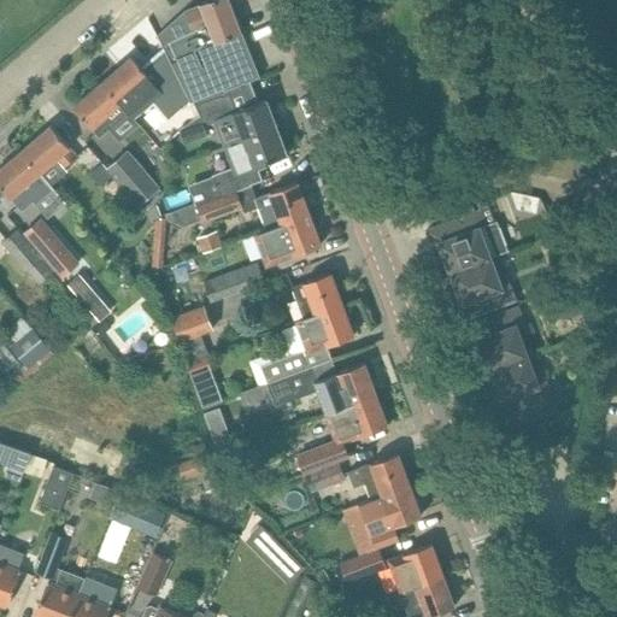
[(209,0),(186,10),(158,34),(158,35),(164,48),(189,100),(192,103),(194,101),(224,90),(251,81),(260,76),(252,78),(234,34),(242,31),(230,0),(209,0)]
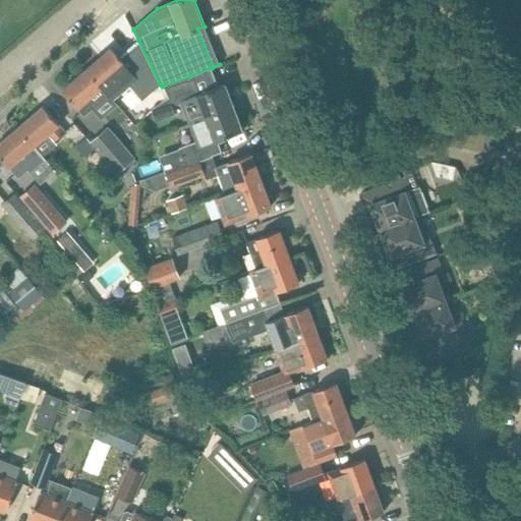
[(112,48),(88,68),(109,93),(114,99),(130,84),(142,100),(160,84),(138,41),(120,57),(112,48)]
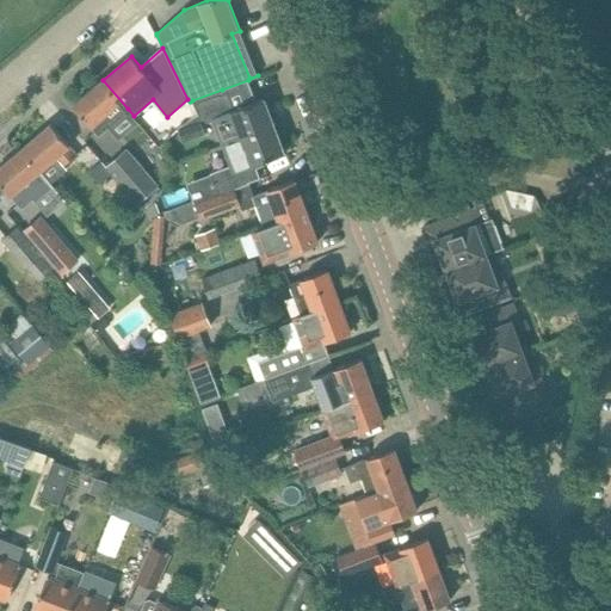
[(103,80),(73,105),(98,135),(128,109),(103,80)]
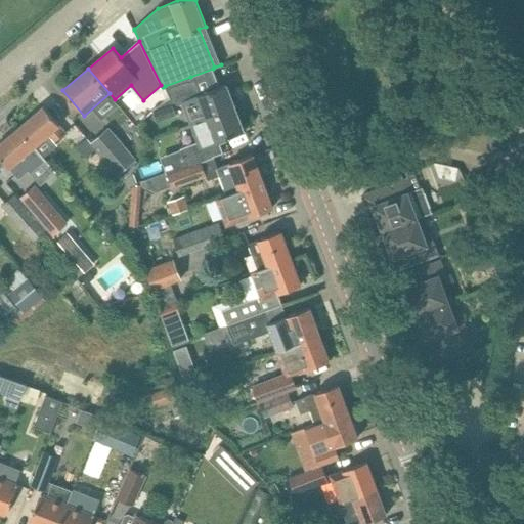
[(190,77),(165,86),(170,98),(174,96),(176,102),(177,105),(184,102),(192,124),(235,108),(226,84),(220,87),(201,94),(195,80),(192,81),(190,77)]
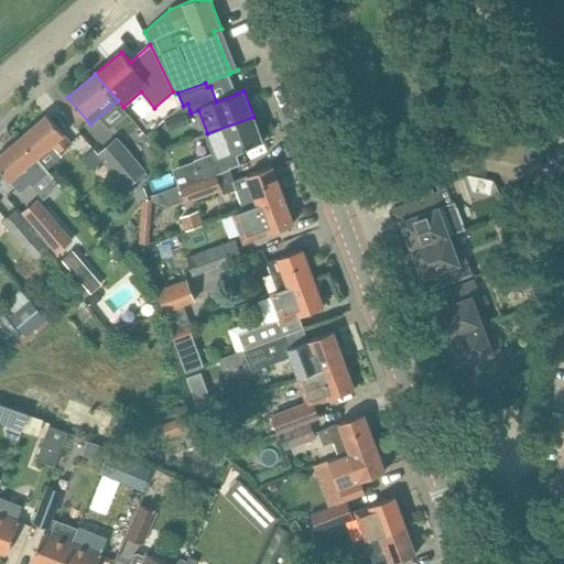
[(183,106),(163,119),(169,132),(190,125),(185,112),(190,110),(187,104),(183,106)]
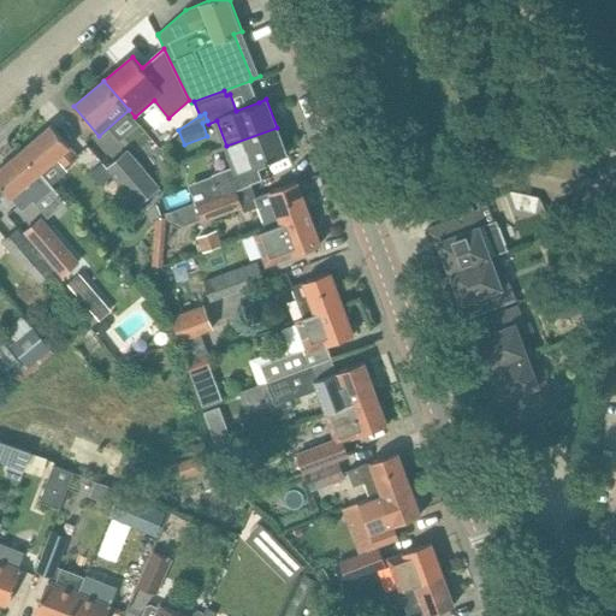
[(52,125),(22,150),(40,171),(58,157),(65,165),(77,155),(52,125)]
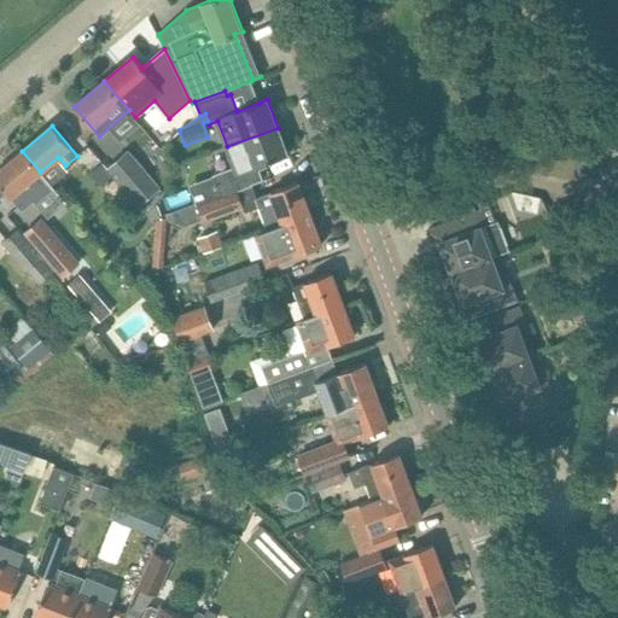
[(235,167),(214,174),(214,175),(222,196),(252,185),(256,182),(263,180),(258,165),(287,155),(278,128),(227,146),(235,167)]
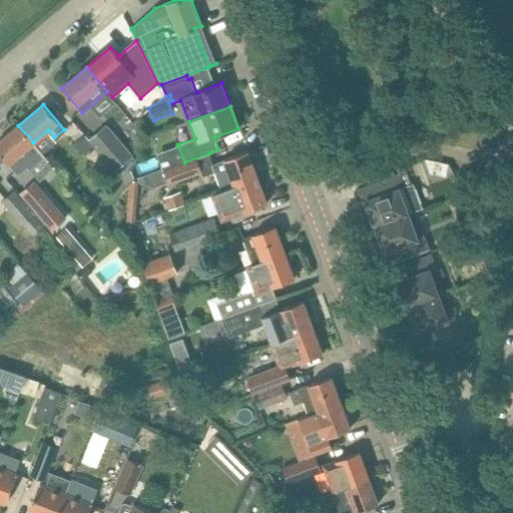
[(33,142),(18,125),(0,140),(0,153),(15,171),(25,163),(30,169),(45,156),(33,142)]
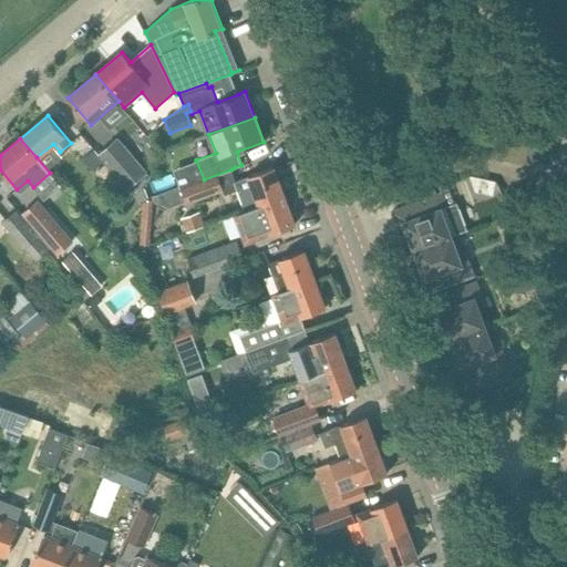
[(117,138),(98,155),(127,188),(146,173),(117,138)]
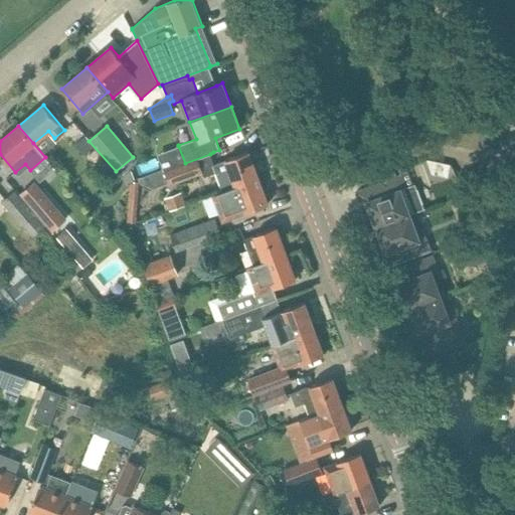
[(84,156),(95,147),(84,136),(74,144),(84,156)]
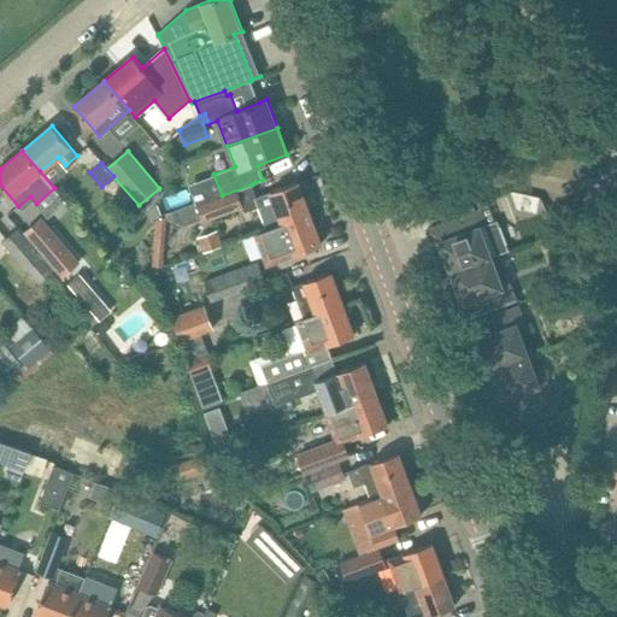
[(197,204),(166,215),(168,218),(184,227),(203,219),(203,221),(242,206),(245,212),(258,207),(266,229),(271,227),(283,222),(309,212),(298,182),(257,197),(252,184),(222,195),(199,204),(197,205),(197,204)]
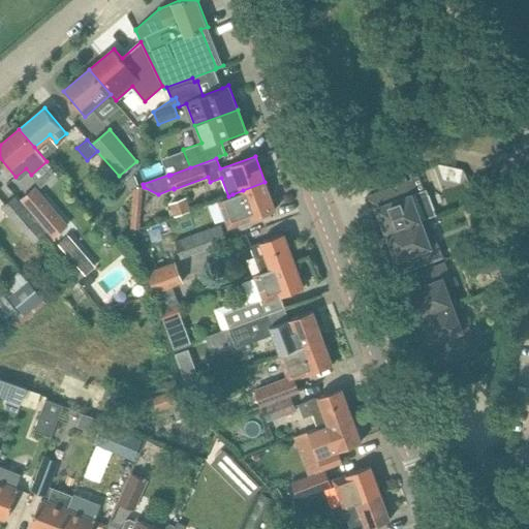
[(442,189),(470,190),(471,167),(443,165),(442,189)]
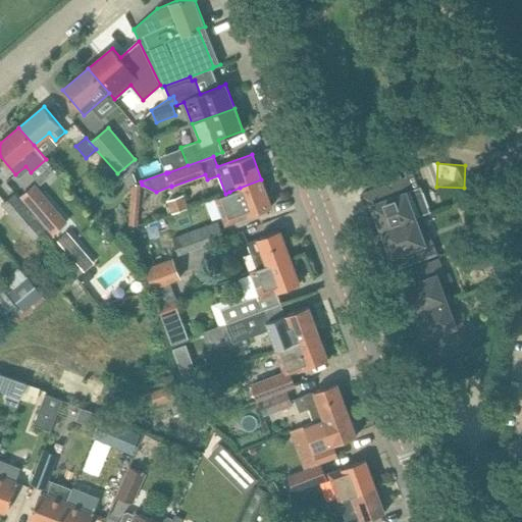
[(381,229),(415,217),(431,211),(422,187),(412,191),(407,177),(402,179),(400,173),(383,179),(385,186),(361,195),(366,208),(372,206),(381,229)]
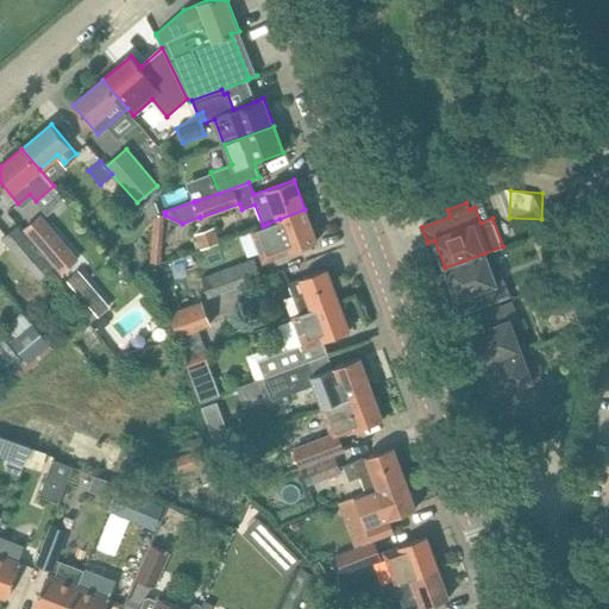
[(268,225),(251,231),(263,262),(316,242),(305,209),(280,219),(268,224),(268,225)]
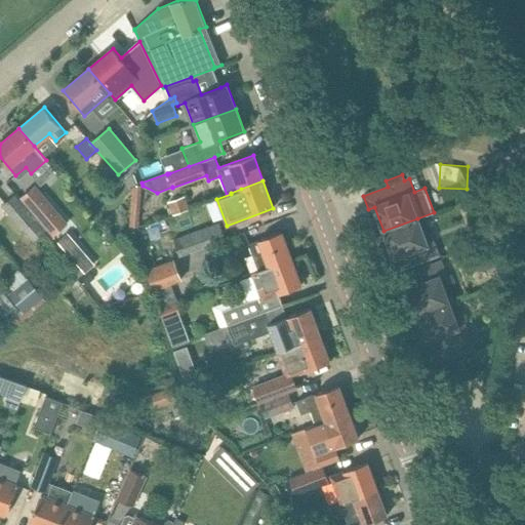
[(143,187),(134,186),(132,227),(140,228),(143,187)]
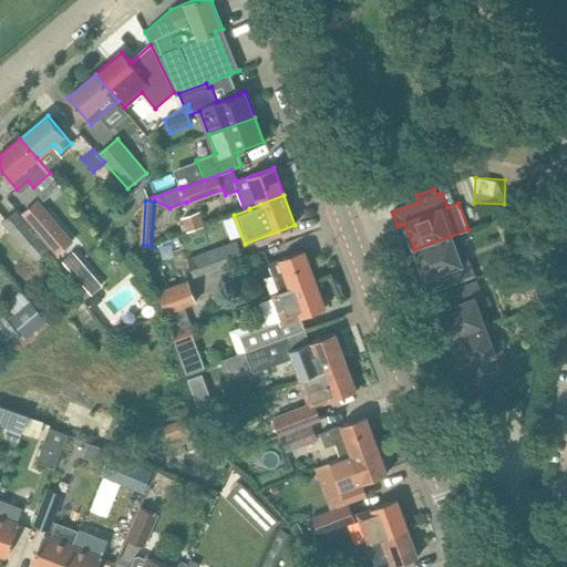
[(57,255),(71,241),(37,202),(22,214),(57,255)]
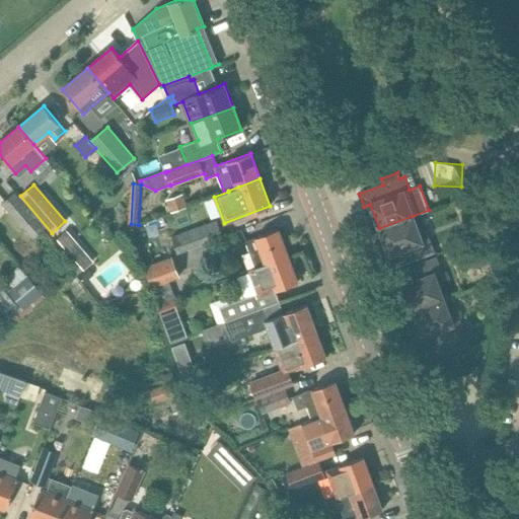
[(45,229),(13,193),(2,203),(23,228),(33,239),(45,229)]
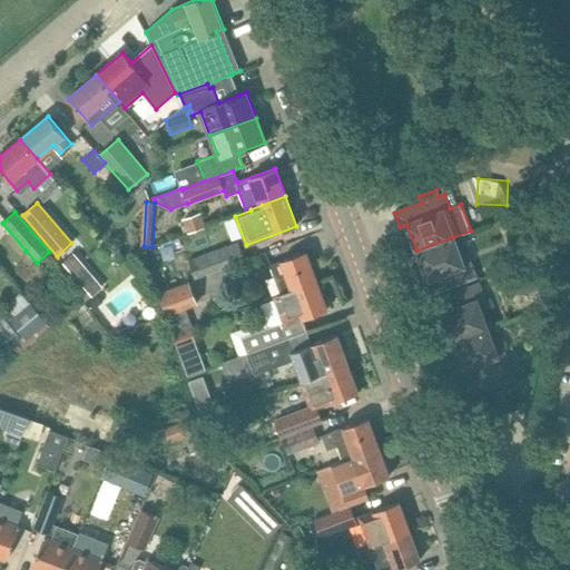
[(204,213),(187,218),(193,232),(208,225),(204,213)]
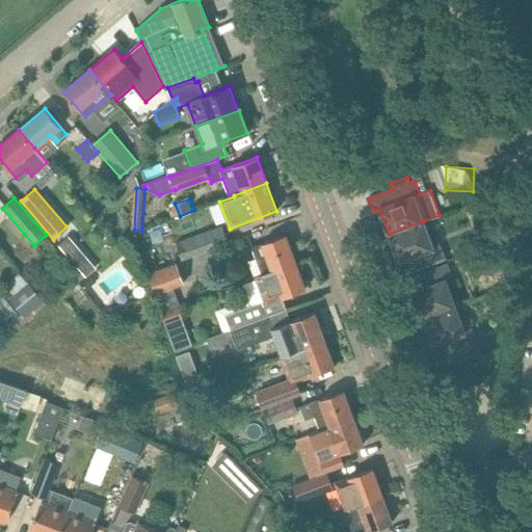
[(423,221),(389,234),(398,260),(392,262),(397,276),(444,259),(439,244),(433,247),(423,221)]
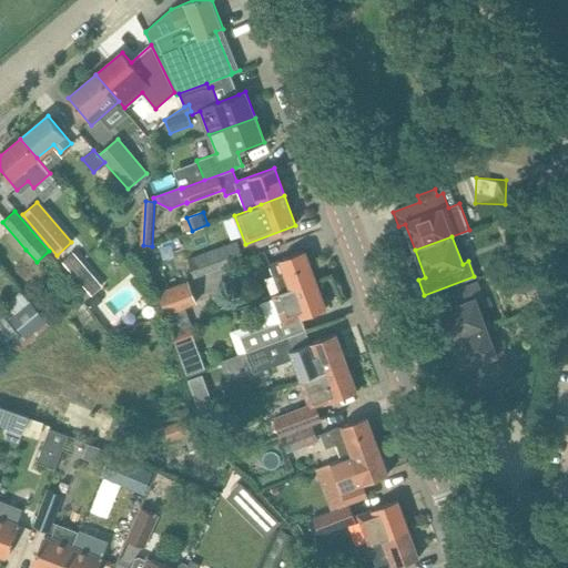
[(243,259),(236,241),(186,260),(193,277),(243,259)]
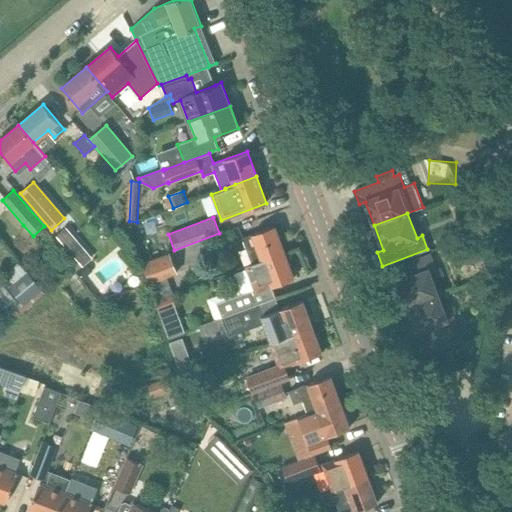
[(244,237),(253,263),(284,251),(274,226),(244,237)]
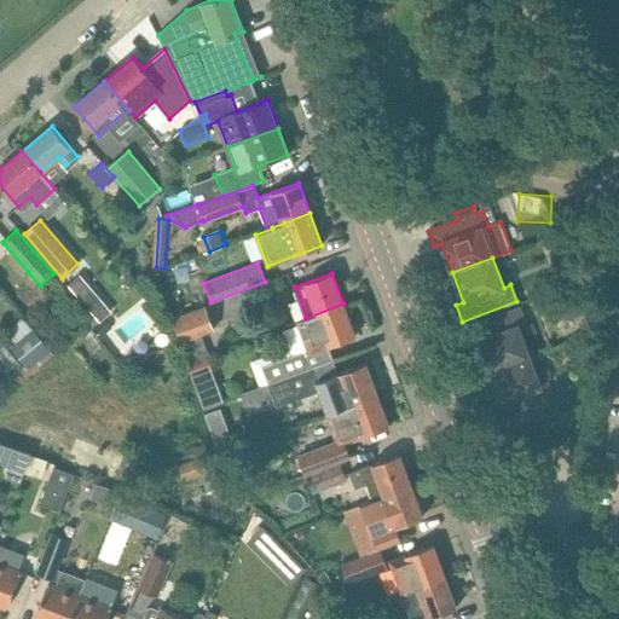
[(80,275),(68,285),(99,322),(111,311),(80,275)]
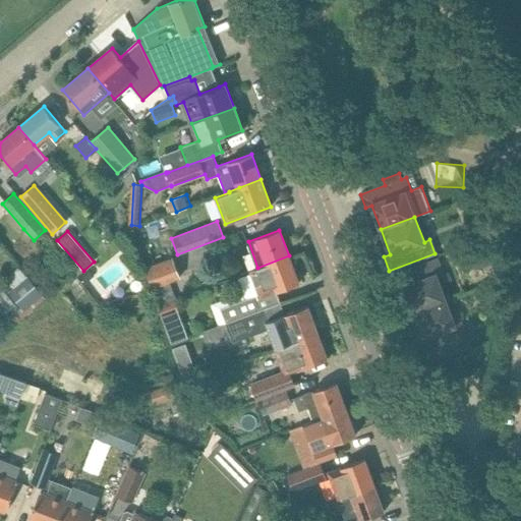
[(290,258),(289,255),(257,268),(251,270),(252,273),(241,277),(239,281),(239,282),(243,284),(246,291),(244,295),(245,296),(248,298),(249,300),(222,310),(227,323),(262,309),(264,308),(281,302),(278,291),(299,283),(293,267),(296,266),(293,257),(290,258)]
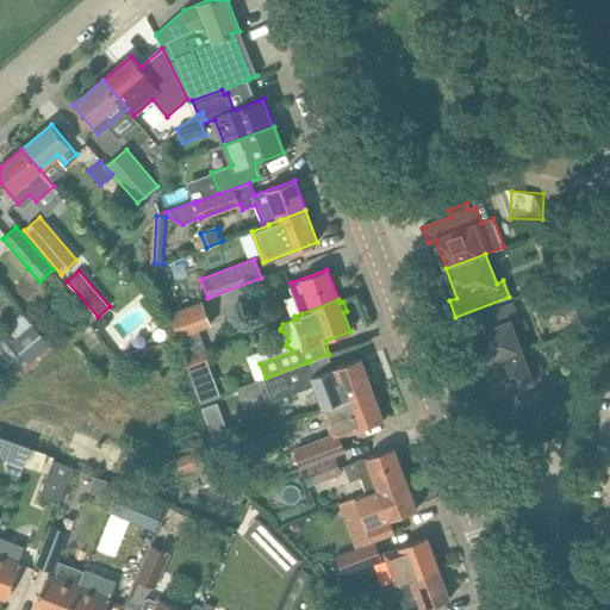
[(471,337),(481,365),(521,349),(511,322),(518,319),(512,304),(458,324),(464,340),(471,337)]
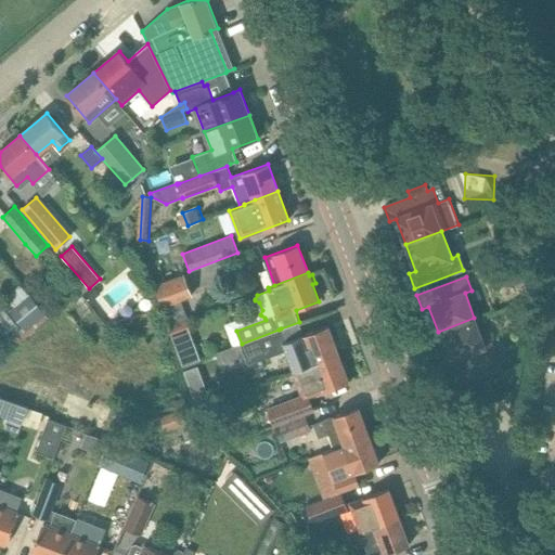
[(183,278),(154,288),(162,309),(179,302),(191,297),(183,278)]
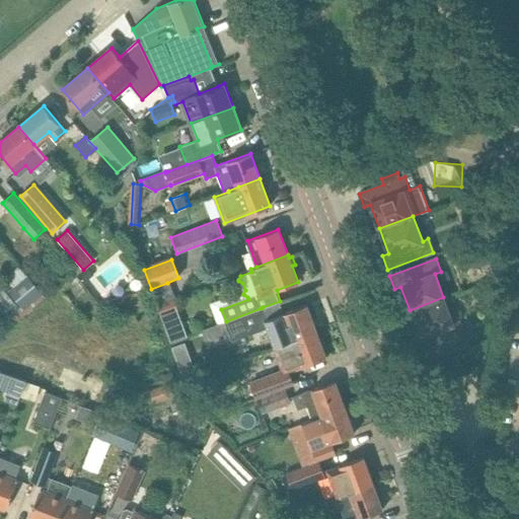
[(42,292),(27,275),(26,276),(18,267),(7,277),(15,286),(8,291),(23,308),(42,292)]
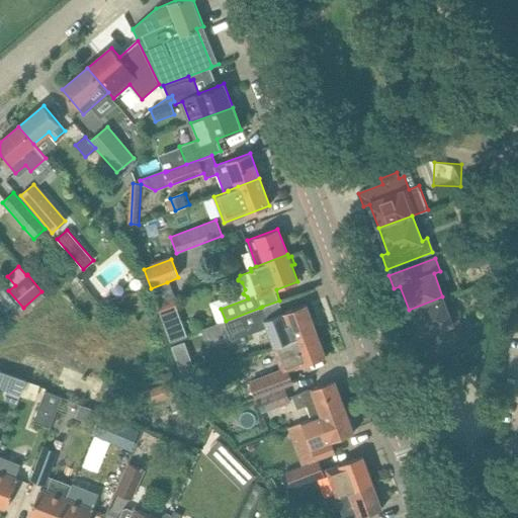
[(93,274),(88,269),(81,275),(86,280),(93,274)]
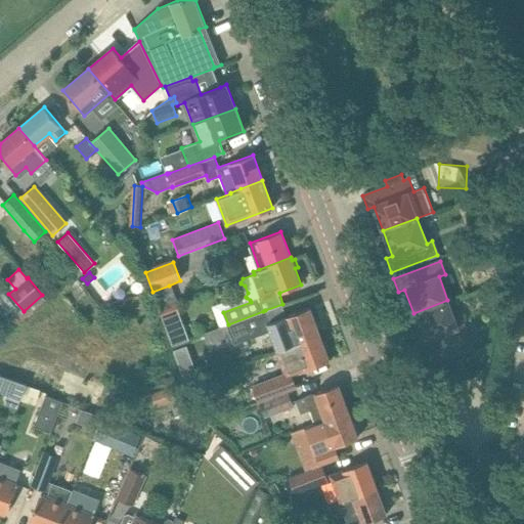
[(169,286),(153,292),(160,308),(171,304),(175,302),(169,286)]
